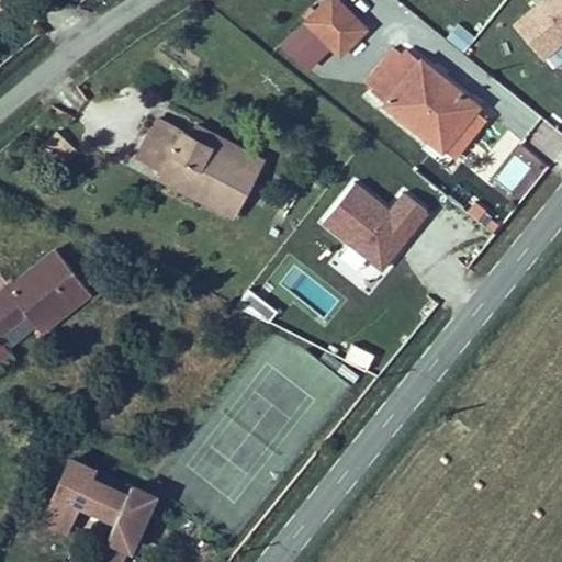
[(335,49),(361,27),(336,0),(321,0),(304,17),(335,49)]
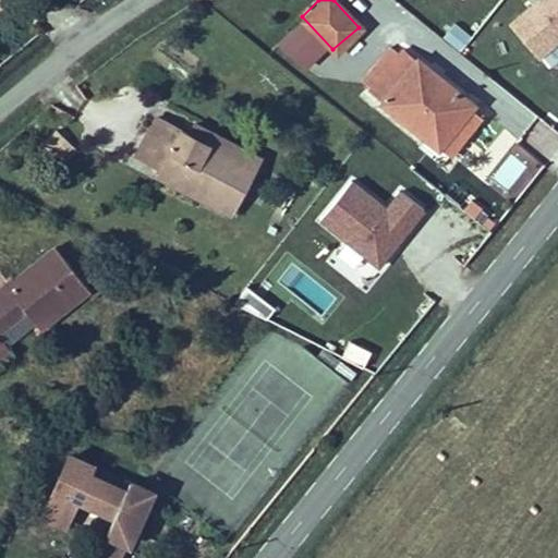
[(557,46),(557,0),(540,0),(510,27),(541,61),(557,46)]
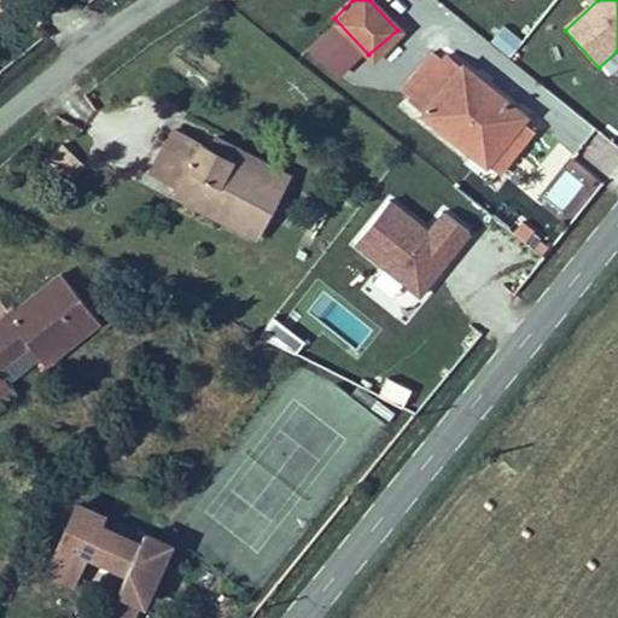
[(489,172),(491,168),(501,175),(541,129),(531,122),(468,68),(466,70),(445,53),(441,60),(435,56),(404,91),(430,111),(425,117),(489,172)]
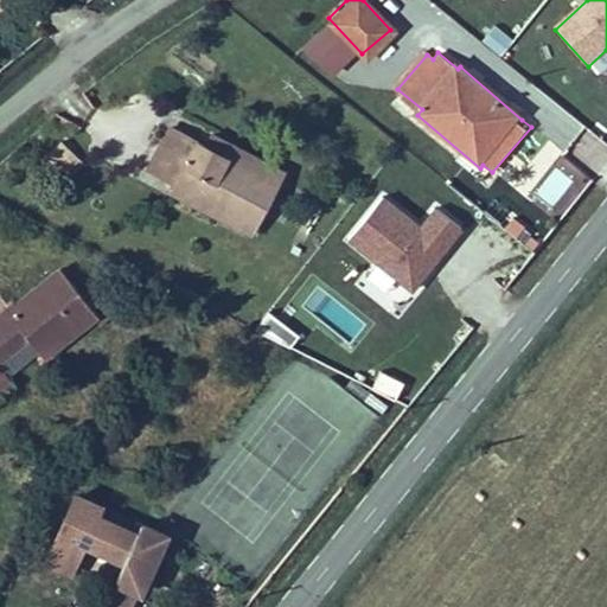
[(166,193),(206,213),(246,234),(254,218),(273,180),(281,165),(213,131),(205,147),(165,127),(145,165),(173,179),(166,193)]
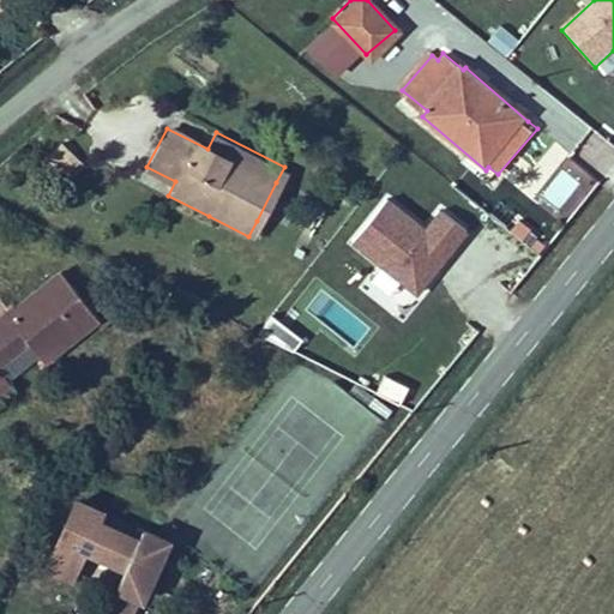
[(64,143),(42,164),(66,187),(86,166),(64,143)]
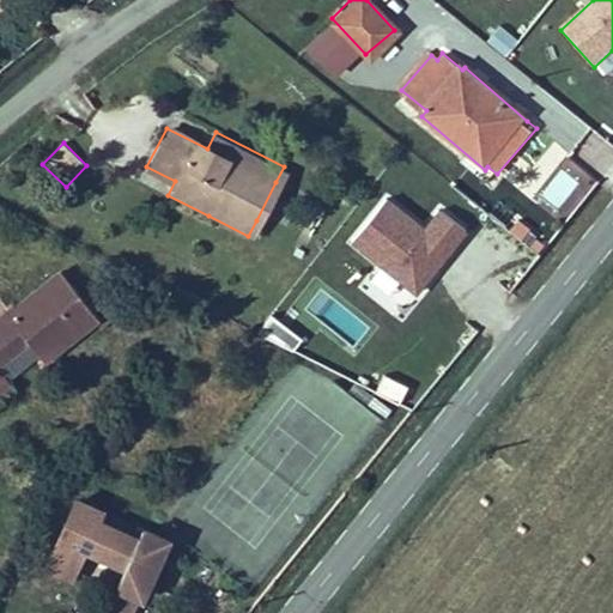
[(426,226),(389,194),(350,240),(412,293),(468,229),(443,207),(426,226)]
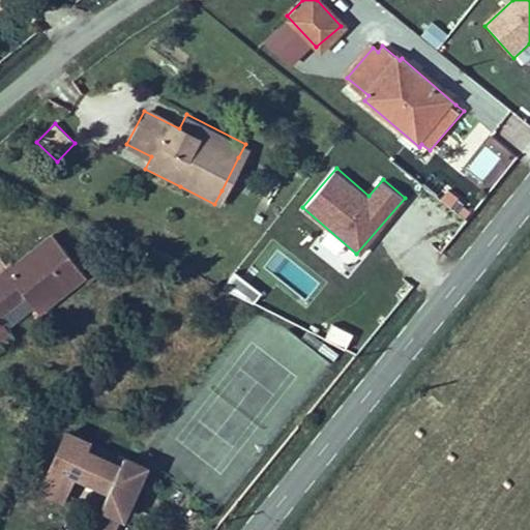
[(410,213),(431,241),(459,219),(437,193),(410,213)]
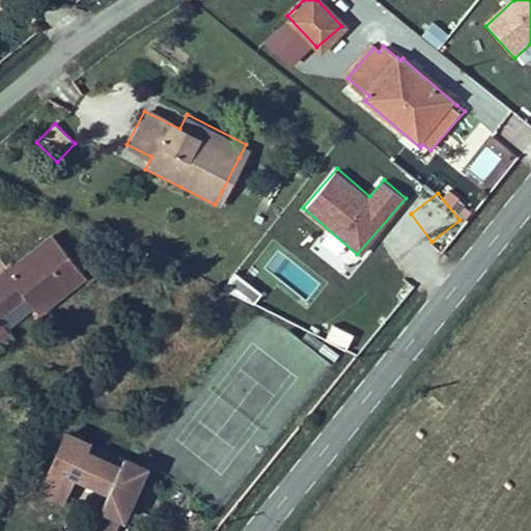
[(85,280),(53,238),(15,267),(14,264),(0,274),(0,342),(12,334),(9,330),(38,308),(42,313),(85,280)]
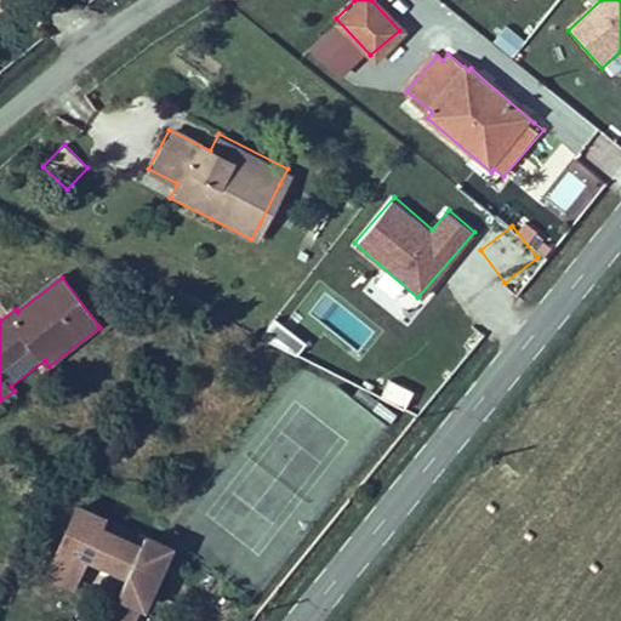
[(107,519),(75,506),(44,580),(75,593),(85,571),(124,588),(109,620),(136,620),(141,610),(148,614),(174,553),(146,541),(141,551),(101,534),(107,519)]
